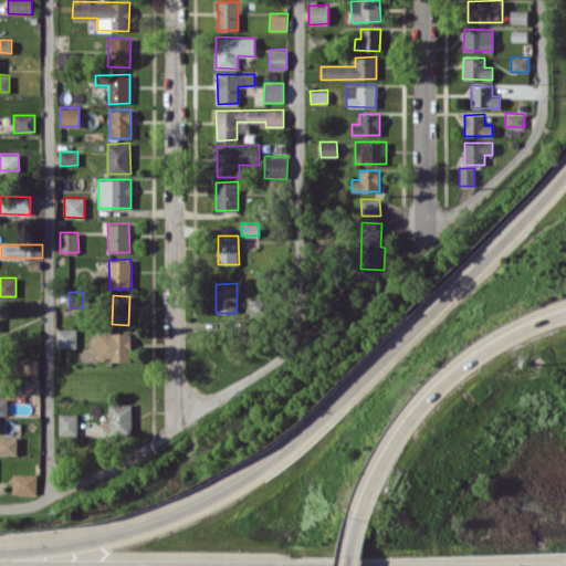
[(264,300),(249,299),(249,314),(264,315),(264,300)]
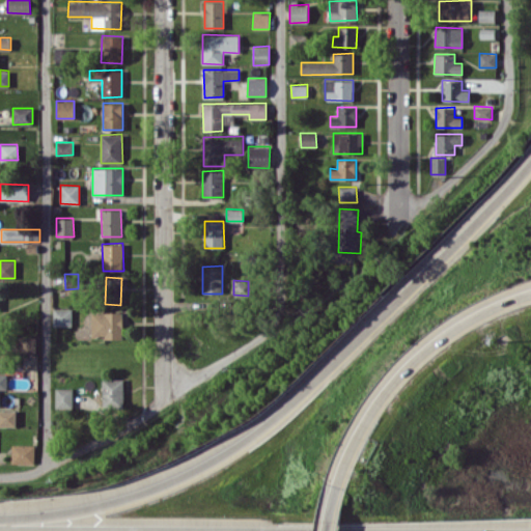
[(53,325),(72,325),(72,308),(53,308),(53,325)]
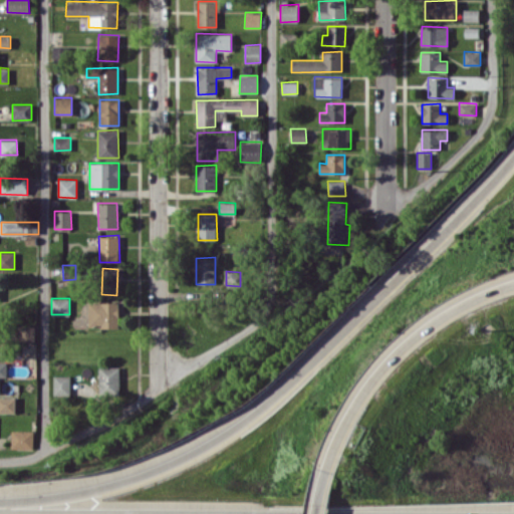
[(118,302),(88,302),(88,327),(118,327),(118,302)]
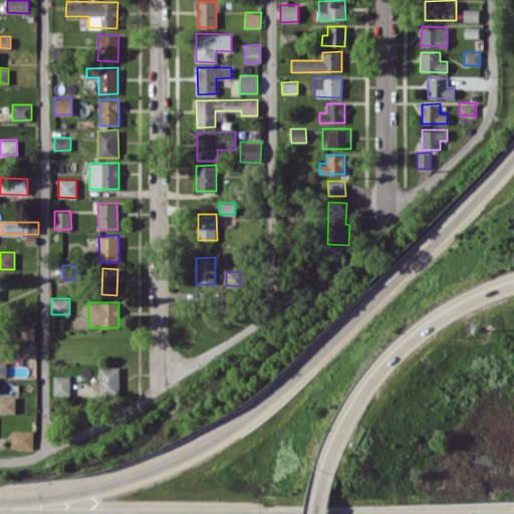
[(35,341),(35,325),(19,326),(20,341),(35,341)]
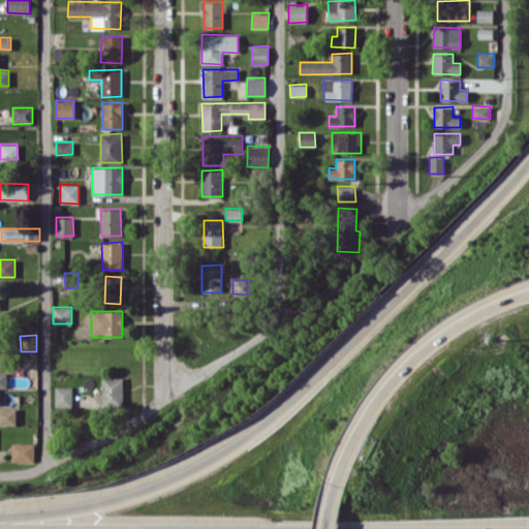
[(101,377),(102,406),(124,405),(123,377),(101,377)]
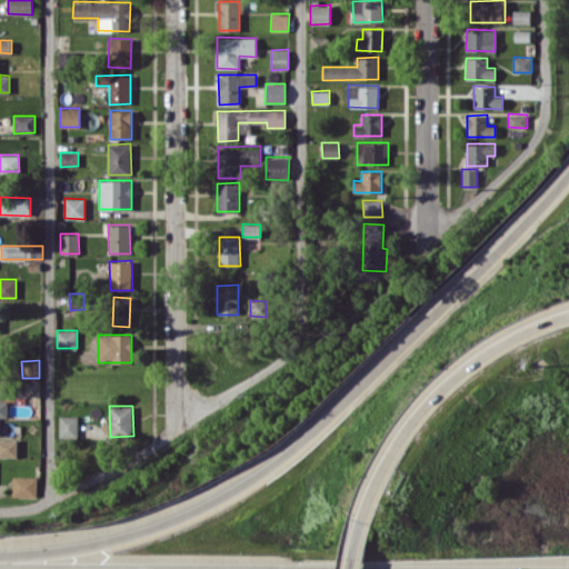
[(59,437),(78,437),(79,416),(60,416),(59,437)]
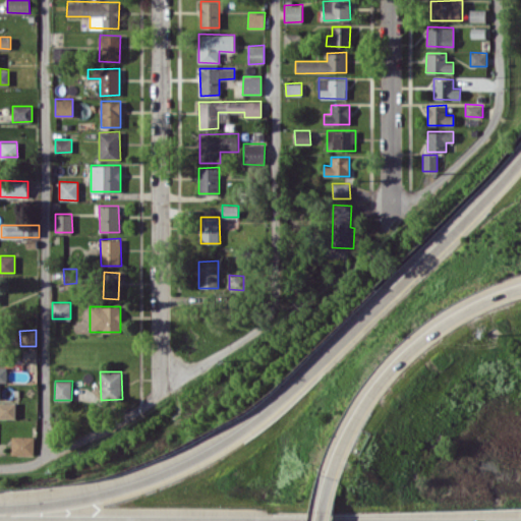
[(15,402),(0,402),(0,418),(16,418),(15,402)]
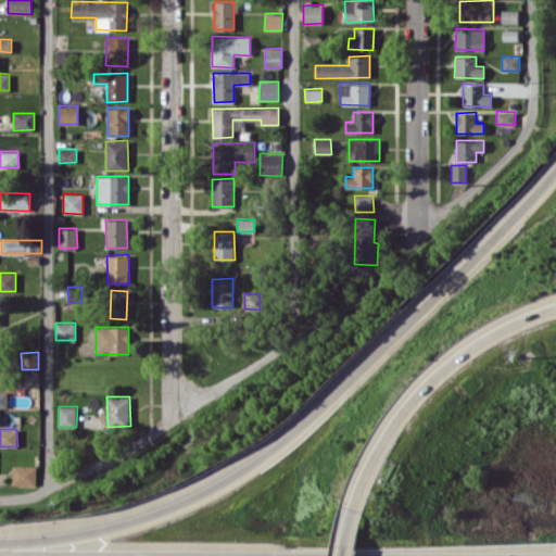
[(13,485),(37,485),(37,466),(13,465),(13,485)]
